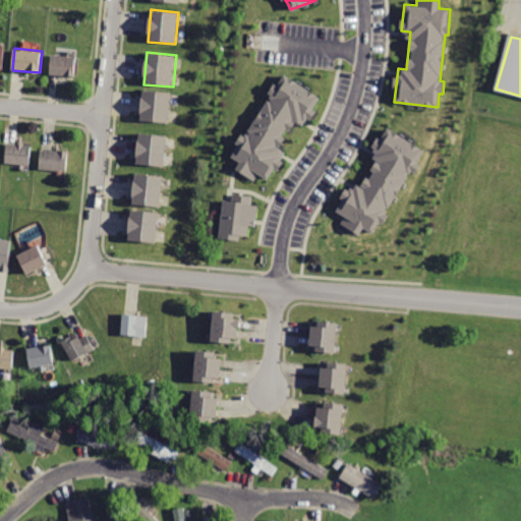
[(52,54),(50,75),(77,77),(79,56),(52,54)]
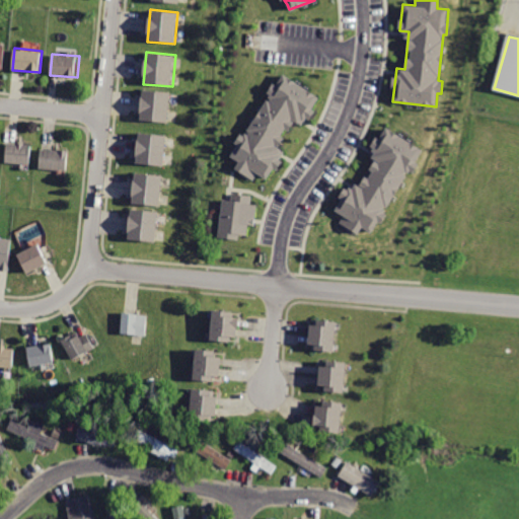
[(320,96),(281,73),(245,134),(242,132),(229,155),(239,161),(234,168),(253,179),(257,173),(267,179),(273,167),(276,169),(286,151),(277,147),(288,129),(289,130),(294,121),(303,126),(320,96)]
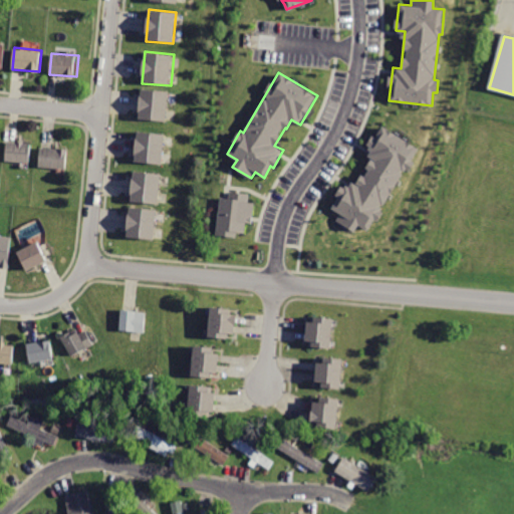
[(142,87),(139,118),(167,121),(170,90),(142,87)]
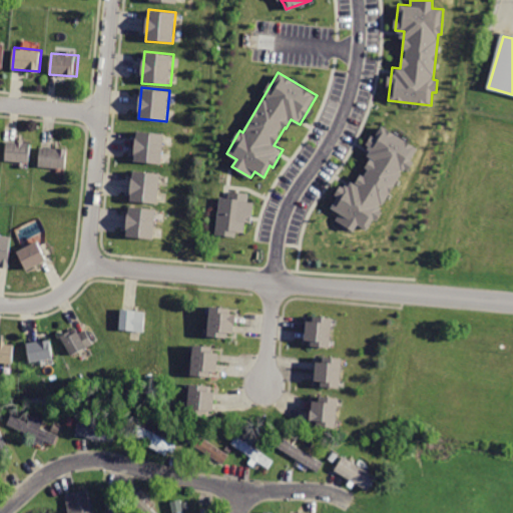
[(418,147),(380,125),(368,145),(374,149),(351,189),(342,184),(329,206),(339,212),(335,219),(354,230),(357,224),(369,230),(381,209),(380,208),(403,168),(407,171),(414,160),(411,158),(418,147)]
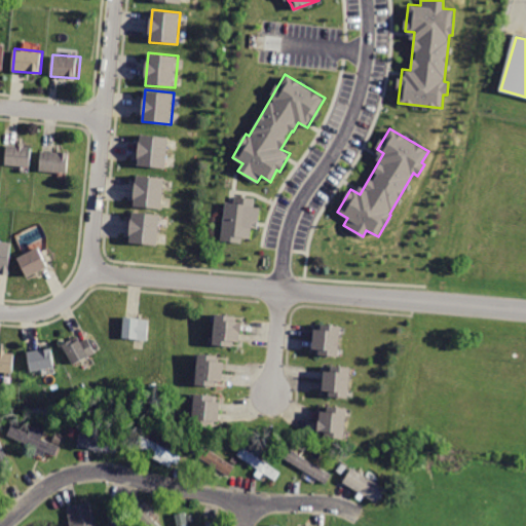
[(141,134),(138,164),(166,167),(170,137),(141,134)]
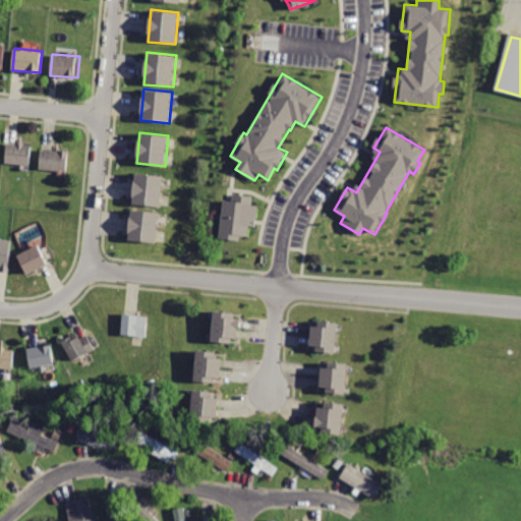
[(7,141),(5,165),(31,167),(33,143),(7,141)]
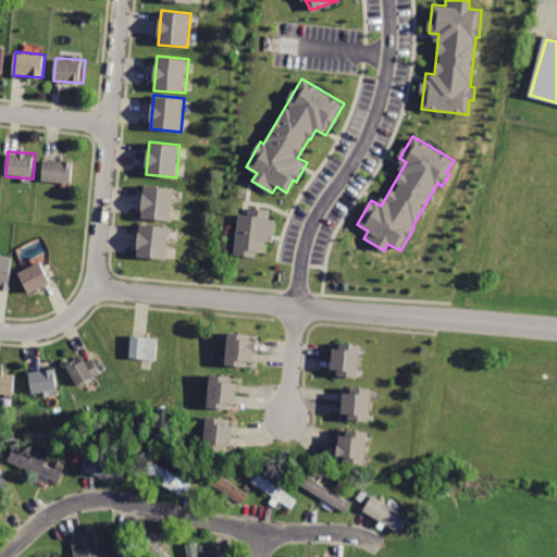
[(44,157),(41,181),(73,183),(74,158),(44,157)]
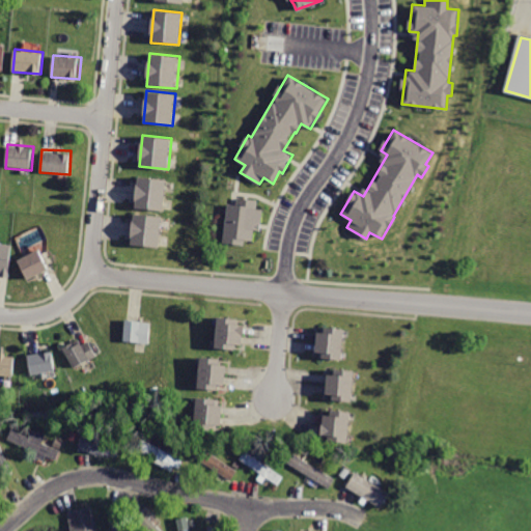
[(138,176),(135,207),(164,211),(167,179),(138,176)]
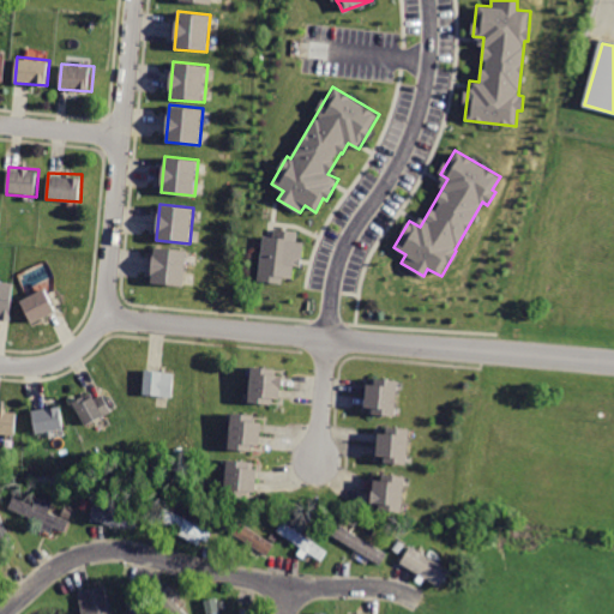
[(298,230),(274,228),(272,236),(262,235),(258,281),(283,283),(283,277),(293,277),(294,265),(301,266),(304,241),(296,241),(298,230)]
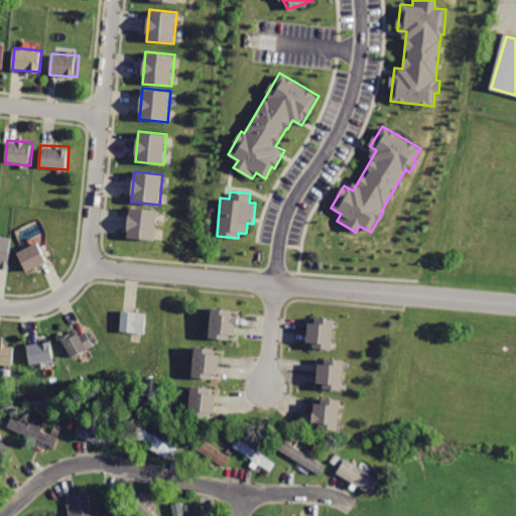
[(132,208),(128,240),(156,243),(159,211),(132,208)]
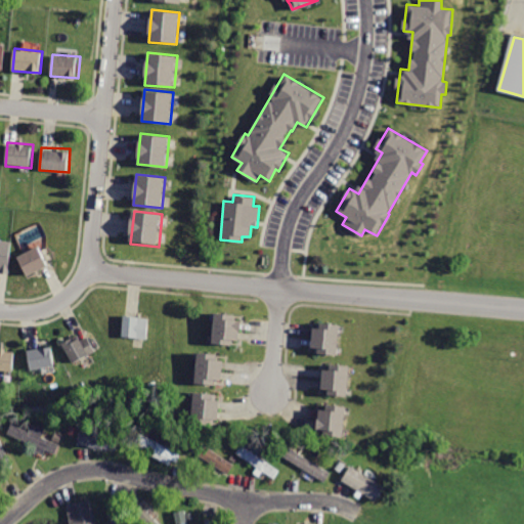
[(0,239),(0,270),(9,271),(12,241),(0,239)]
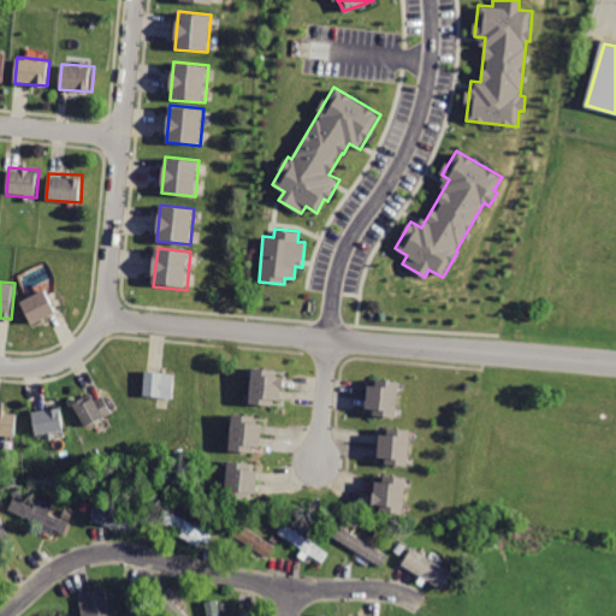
[(21,301),(31,324),(57,313),(47,289),(21,301)]
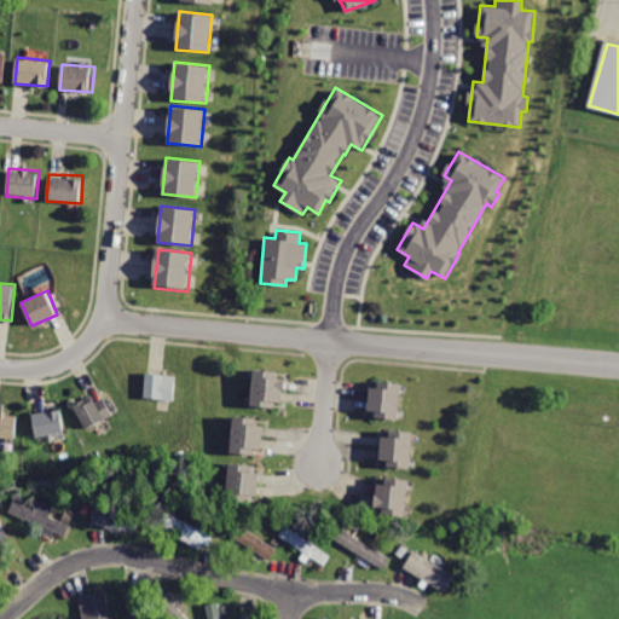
[(254,368),(250,401),(284,406),(288,372),(254,368)]
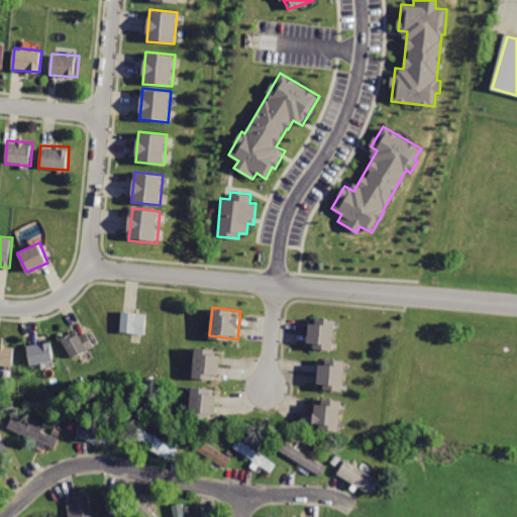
[(123,310),(121,335),(147,337),(149,312),(123,310)]
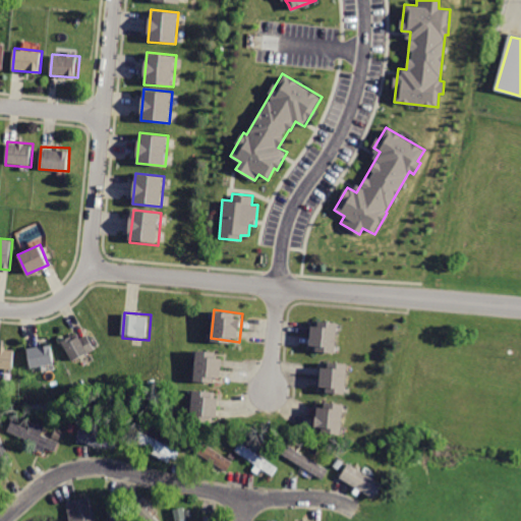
[(313,321),(310,353),(334,355),(337,324),(313,321)]
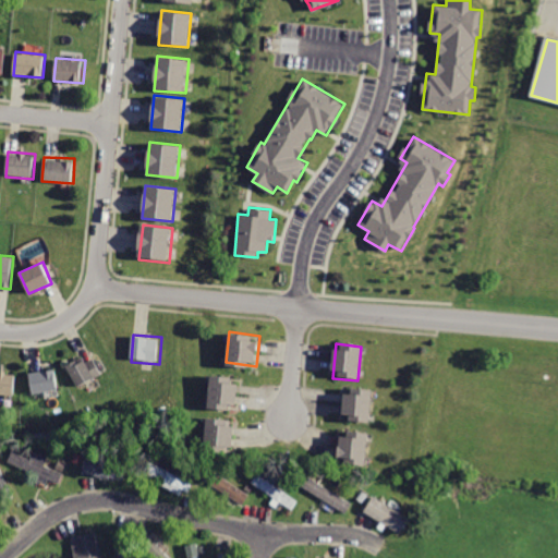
[(70,365),(81,387),(104,375),(93,354),(70,365)]
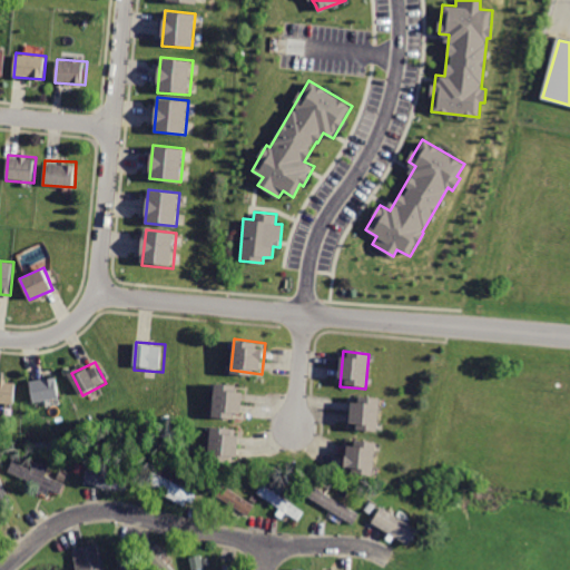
[(28,380),(32,405),(61,400),(57,374),(28,380)]
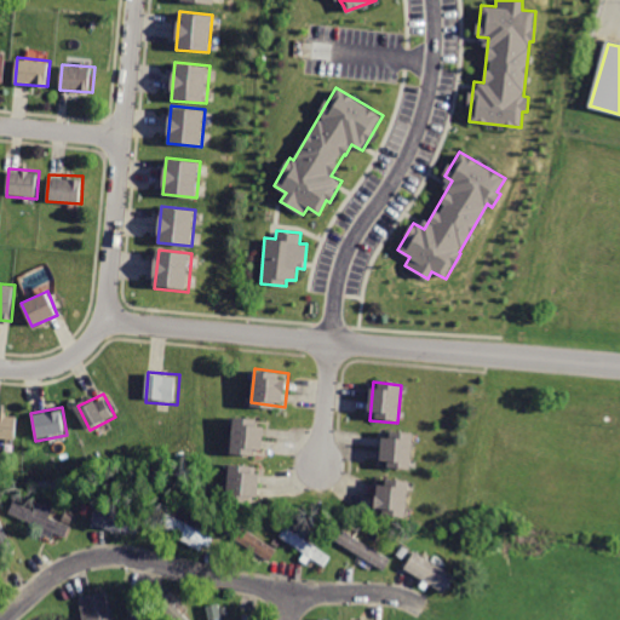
[(0,412),(0,438),(16,441),(18,414),(0,412)]
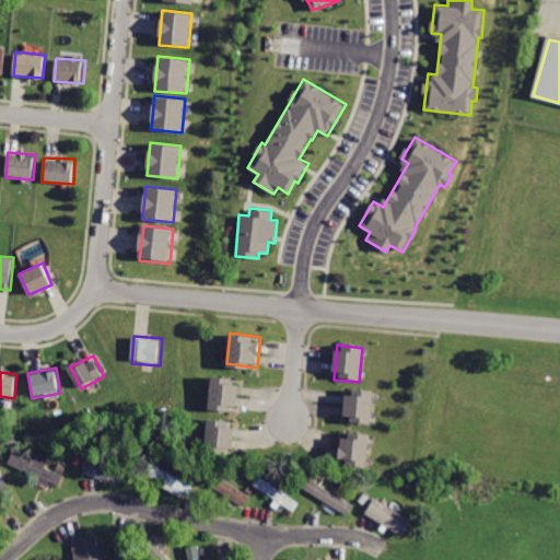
[(213,376),(210,408),(240,411),(243,380),(213,376)]
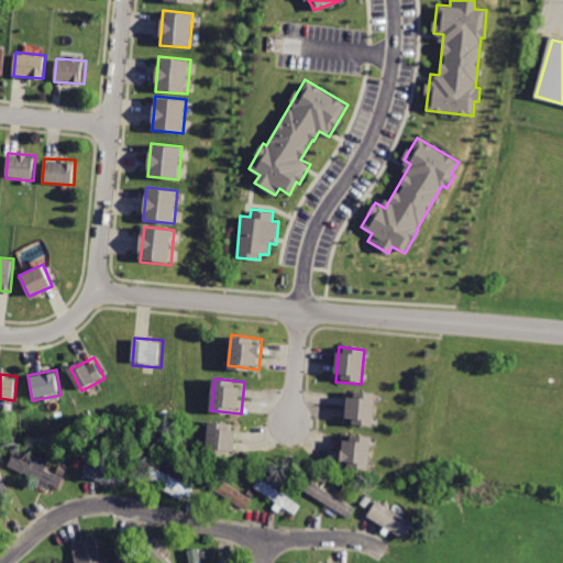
[(350,393),(348,424),(374,427),(377,394),(350,393)]
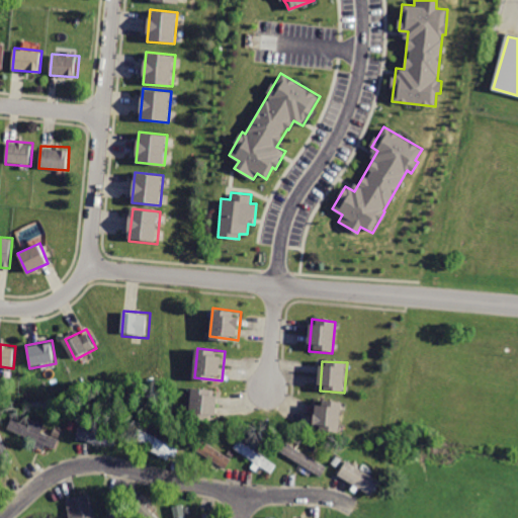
[(193,387),(190,417),(214,420),(219,390),(193,387)]
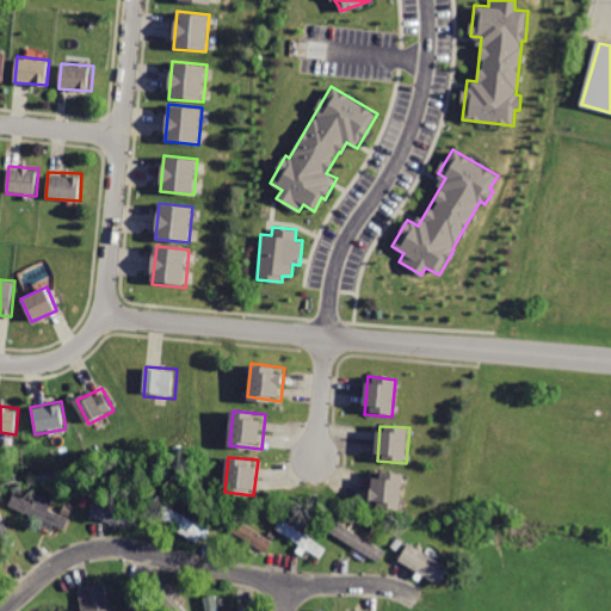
[(371,471),(369,505),(403,506),(405,474),(371,471)]
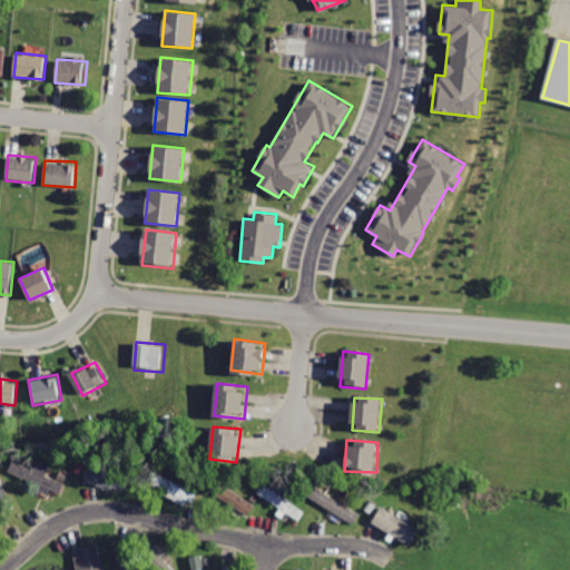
[(18,454),(10,471),(60,494),(68,478),(18,454)]
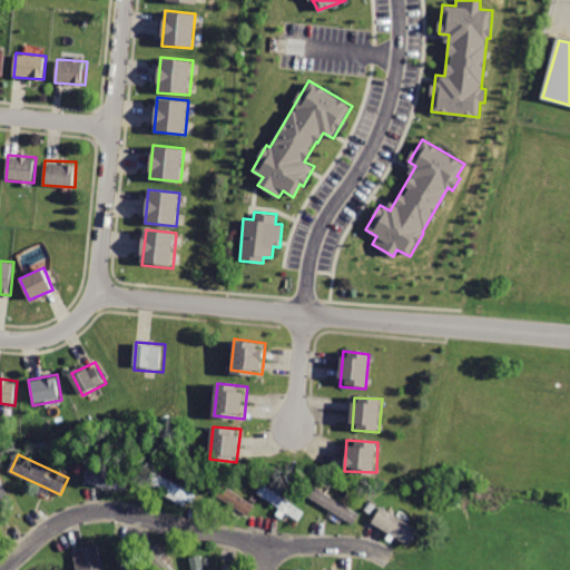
[(81,467),(79,481),(128,489),(130,474),(81,467)]
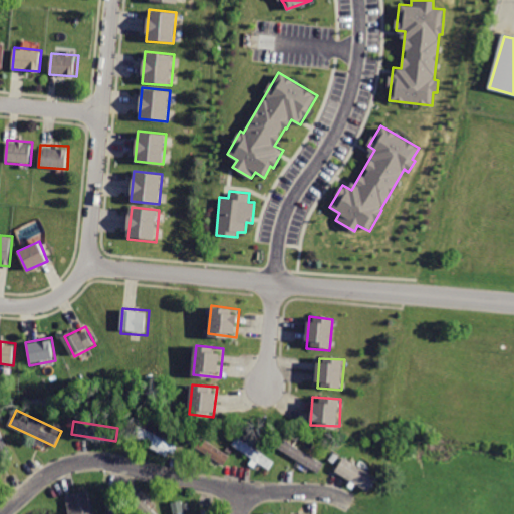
[(0,459),(12,454),(0,422),(0,459)]
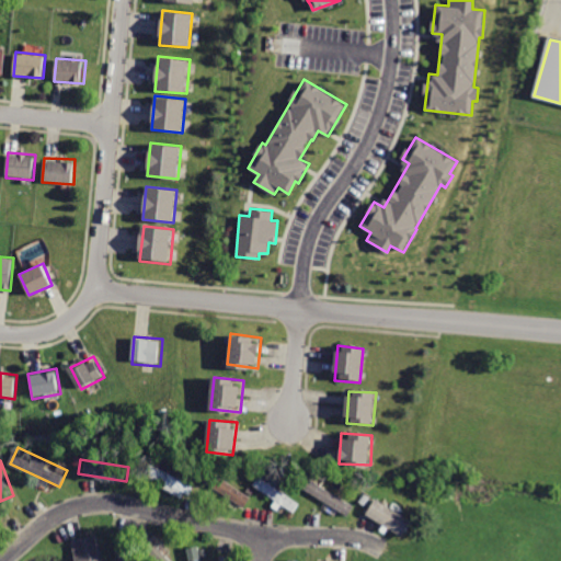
[(152,462),(146,476),(189,496),(195,483),(152,462)]
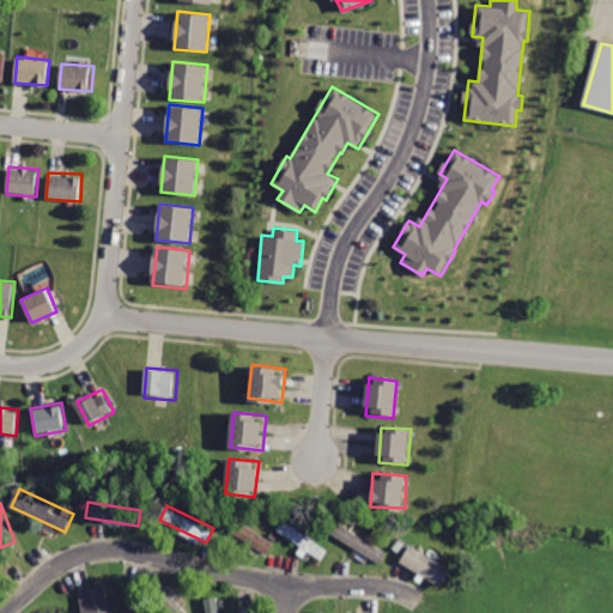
[(229,510),(220,522),(265,554),(274,542),(229,510)]
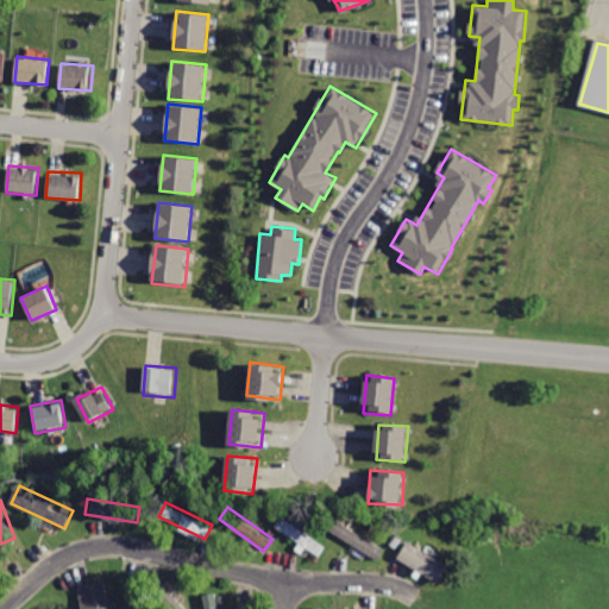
[(282,515),(274,527),(321,559),(328,547),(282,515)]
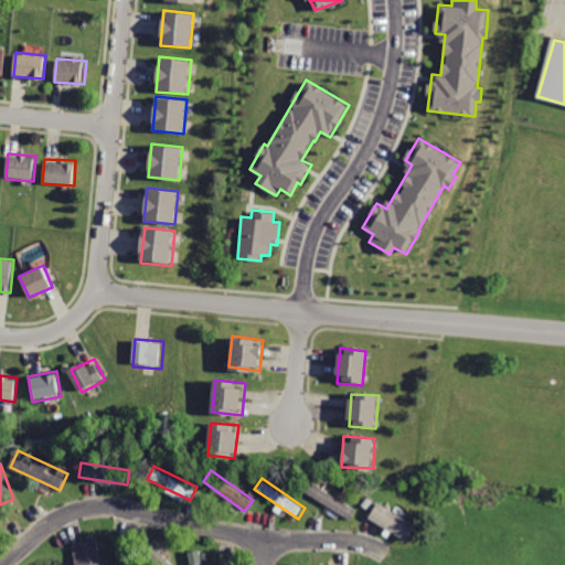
[(355,510),(310,479),(302,490),(349,520),(355,510)]
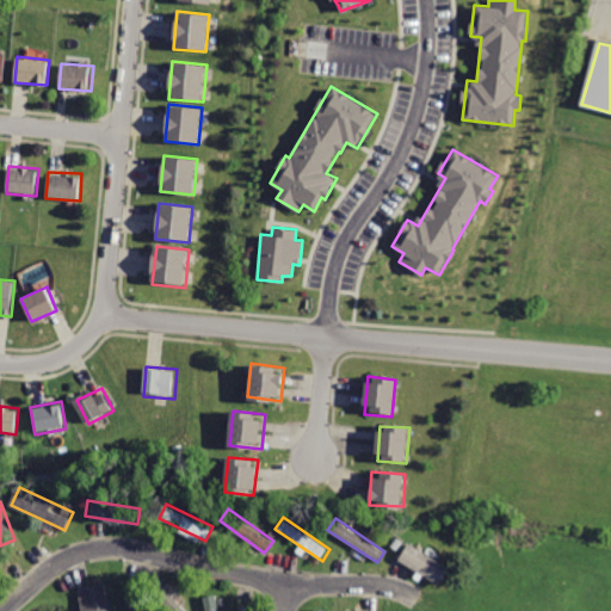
[(397,561),(438,582),(448,565),(407,543),(397,561)]
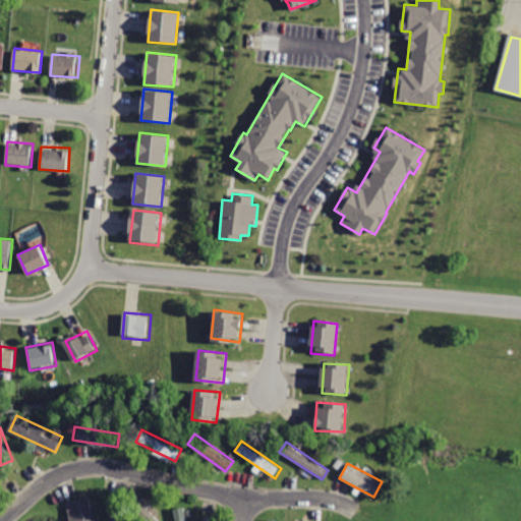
[(72,502),(75,520),(96,520),(92,498),(72,502)]
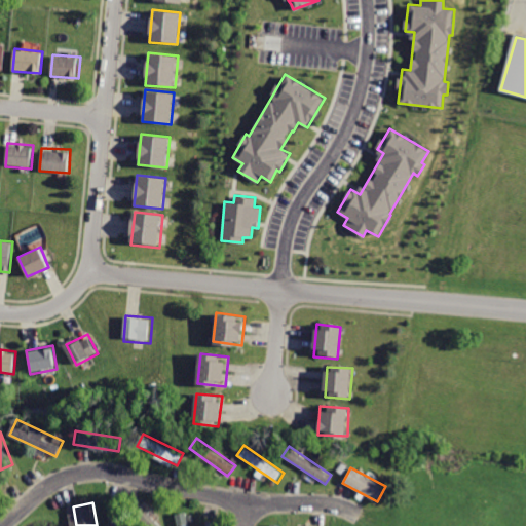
[(176,514),(178,525),(192,525),(189,511),(176,514)]
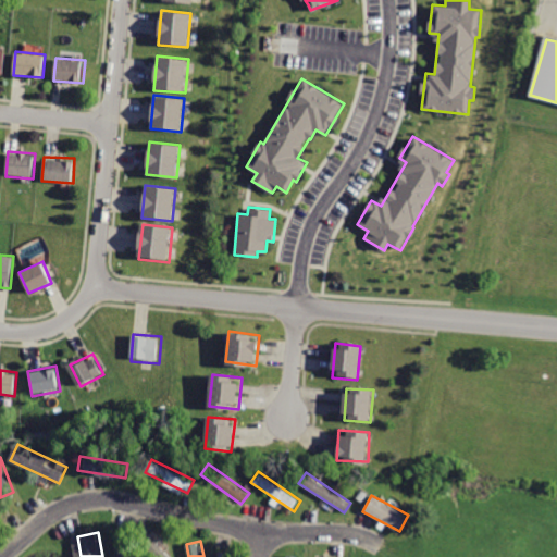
[(116,543),(115,556),(131,556),(132,543),(116,543)]
